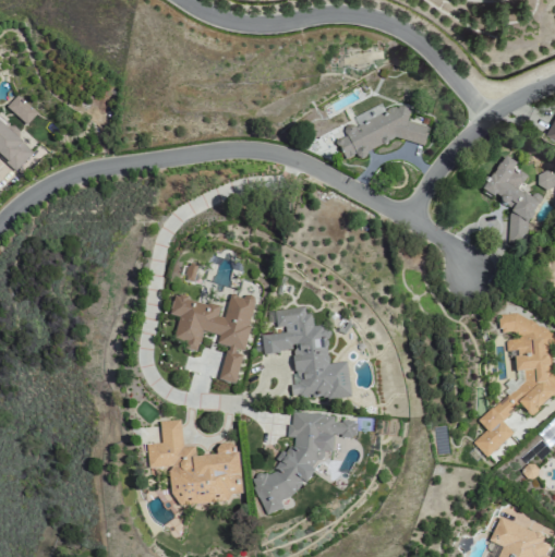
[(39,109),(19,91),(8,103),(27,121),(39,109)]
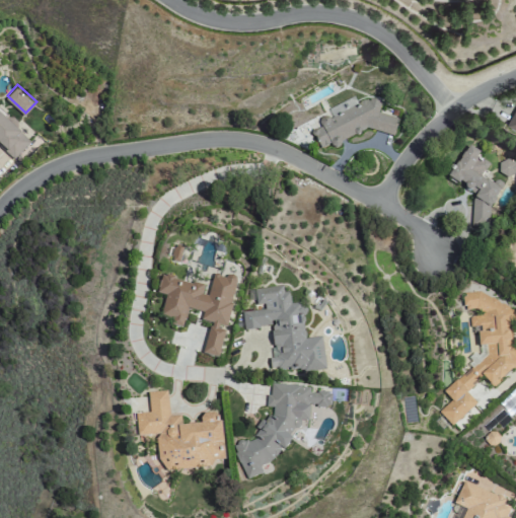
[(401,118),(380,112),(383,99),(375,97),(323,120),(321,128),(313,131),(320,147),(329,144),(333,145),(371,129),(395,135),(401,118)]
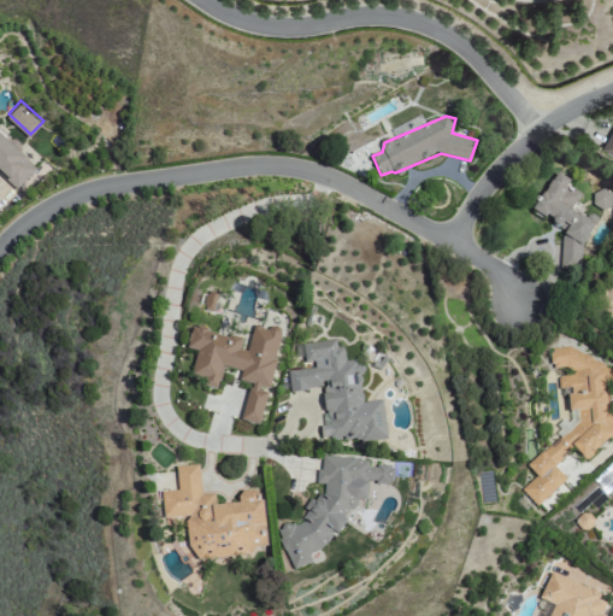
[(39,165),(18,147),(22,144),(0,123),(0,169),(18,187),(39,165)]
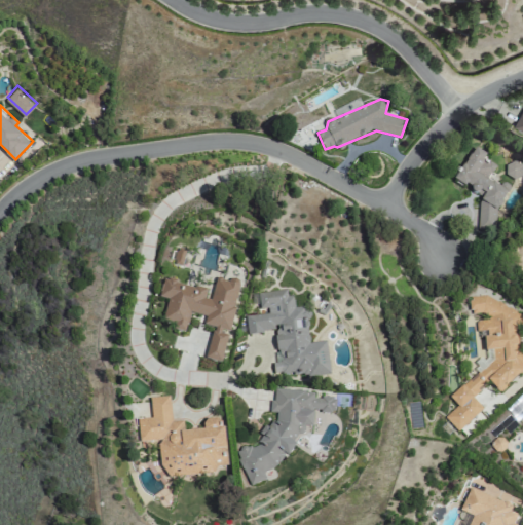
[(480,224),(485,227),(497,228),(498,211),(505,200),(505,197),(511,187),(511,182),(506,179),(491,178),(491,175),(497,163),(491,159),(486,159),(487,151),(476,144),(455,178),(465,184),(472,184),(472,188),(484,195),(481,201),(480,224)]
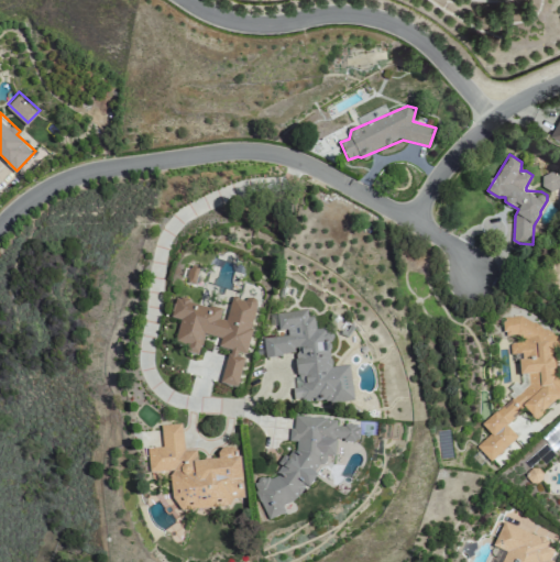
[(559,173),(544,172),(544,186),(559,186),(559,173)]
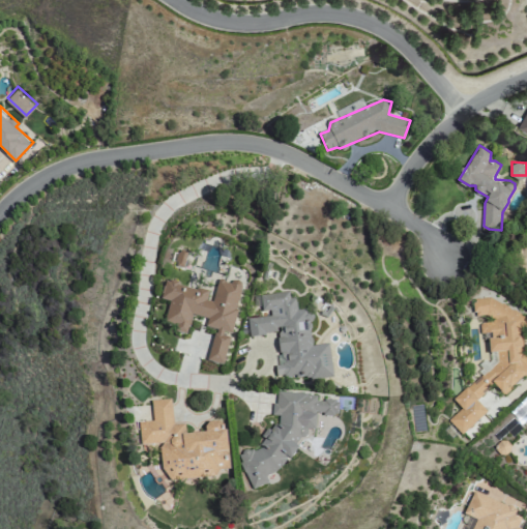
[(189,252),(181,250),(177,266),(185,268),(189,252)]
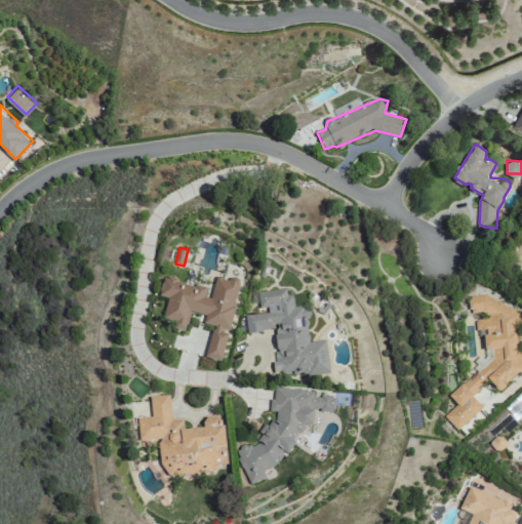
[(242,281),(217,276),(212,298),(206,296),(208,287),(165,278),(161,296),(169,298),(164,320),(189,326),(192,312),(207,315),(205,323),(214,325),(207,358),(223,361),(230,331),(231,331),(242,281)]
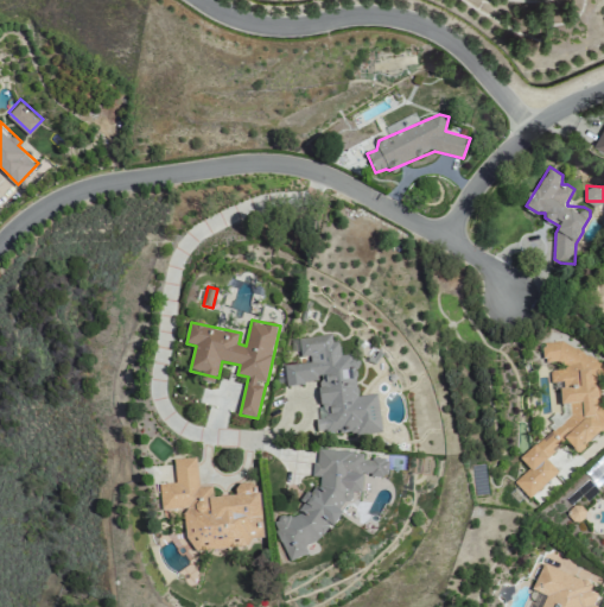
[(383,430),(380,393),(361,396),(357,355),(339,356),(337,334),(300,337),(303,361),(286,362),(287,384),(320,381),(324,418),(317,418),(319,436),(383,430)]
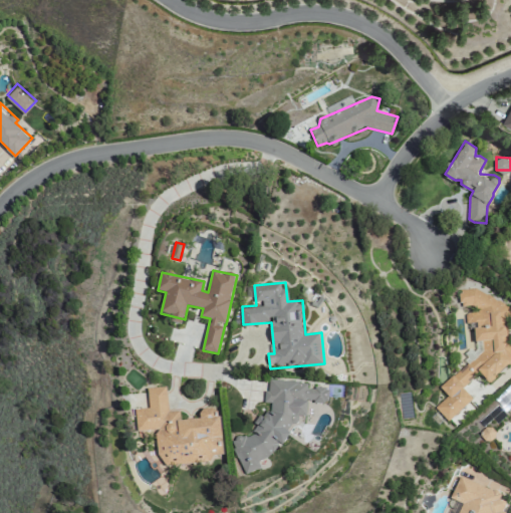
[(482,352),(441,386),(449,396),(436,406),(449,421),(474,400),(463,387),(481,372),(489,381),(510,363),(510,344),(504,342),(508,327),(501,325),(510,317),(510,301),(464,286),(459,301),(480,308),(474,312),(469,311),(467,320),(479,323),(474,339),(485,342),(482,352)]
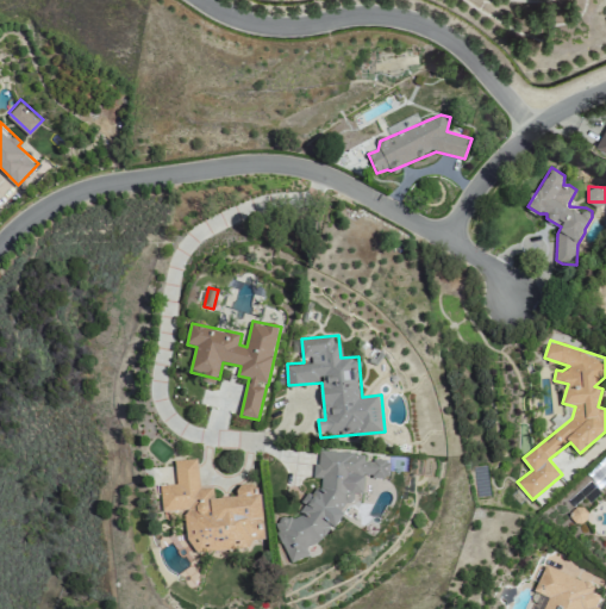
[(393,461),(379,459),(367,461),(366,455),(322,448),(319,463),(317,464),(314,477),(323,478),(322,490),(307,492),(301,515),(280,519),(288,563),(310,558),(307,546),(326,542),(328,529),(339,527),(342,507),(342,505),(356,503),(354,492),(363,495),(367,476),(383,478),(391,476),(393,461)]
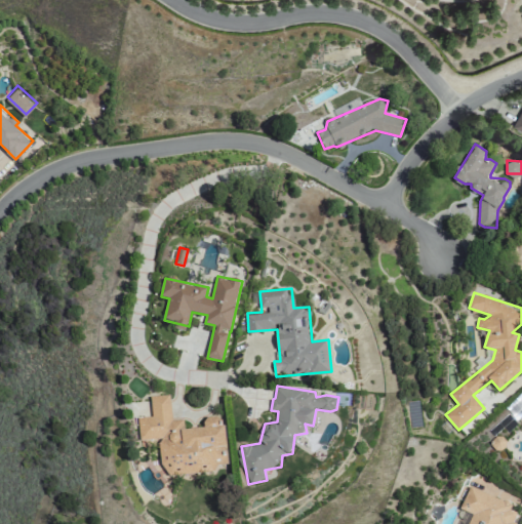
[(165,477),(217,473),(216,465),(228,464),(225,416),(205,417),(205,428),(186,430),(185,418),(173,419),(171,395),(152,396),(153,416),(139,417),(141,441),(162,439),(165,477)]
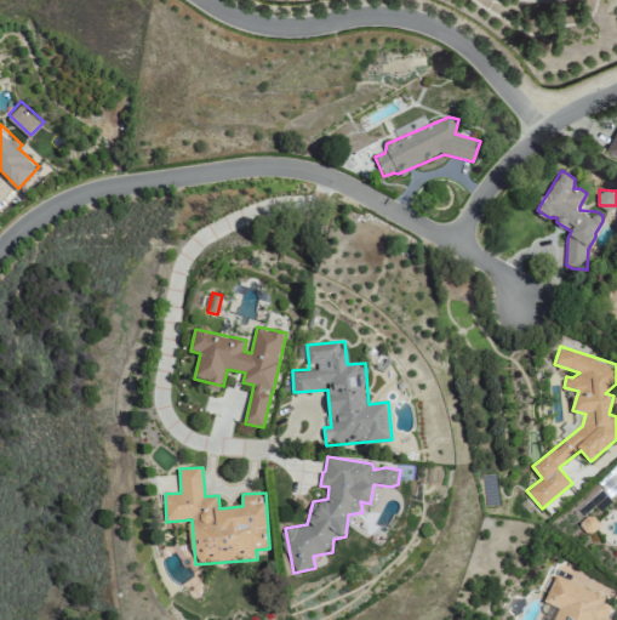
[(550,619),(609,619),(615,607),(603,602),(606,593),(555,574),(546,601),(558,606),(550,619)]
